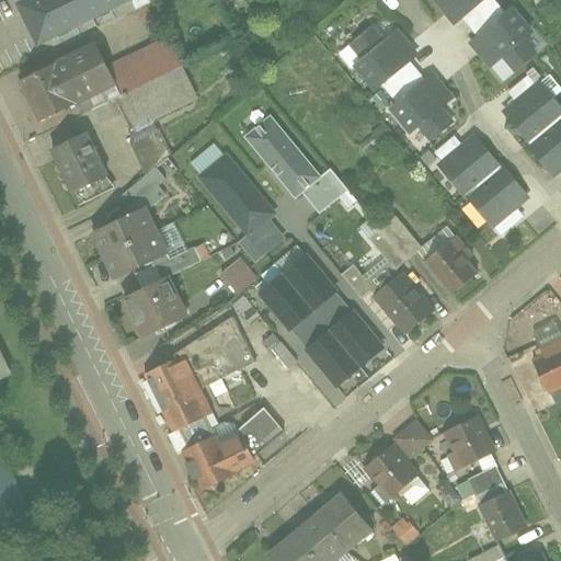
[(8,0),(27,45),(127,2),(125,0),(8,0)]
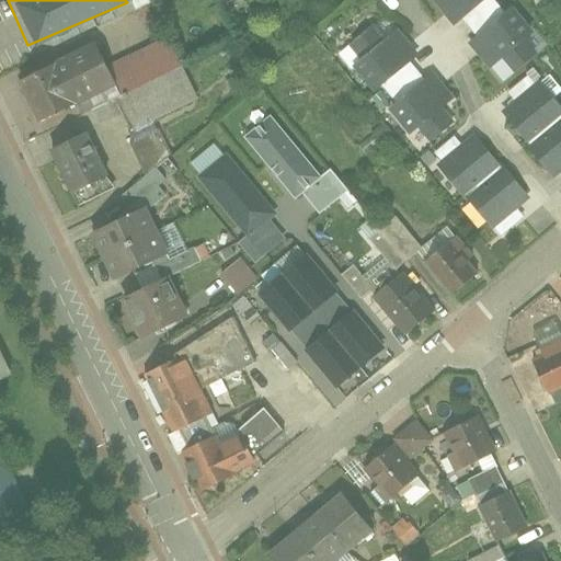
[(480,0),(437,0),(457,21),(480,0)]
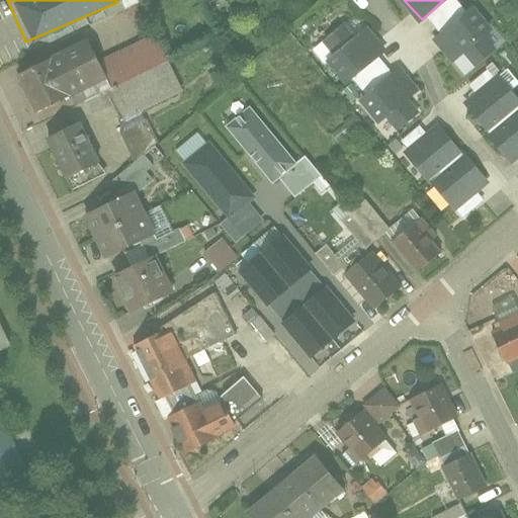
[(468,9),(435,39),(457,63),(464,57),(476,69),(494,52),(484,40),(491,34),(468,9)]
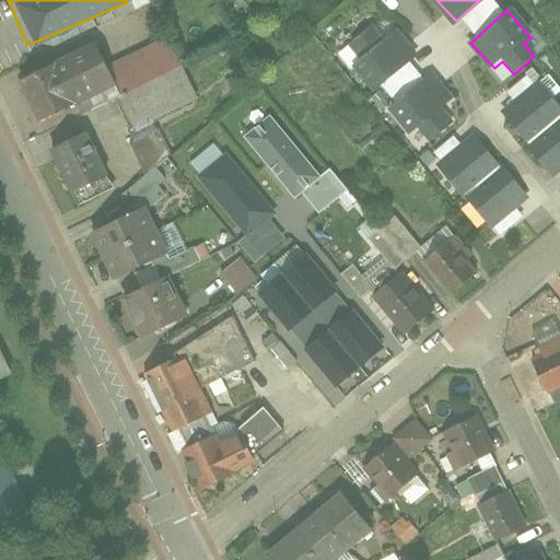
[(373,26),(351,46),(361,57),(352,66),(373,90),(415,53),(396,33),(386,42),(373,26)]
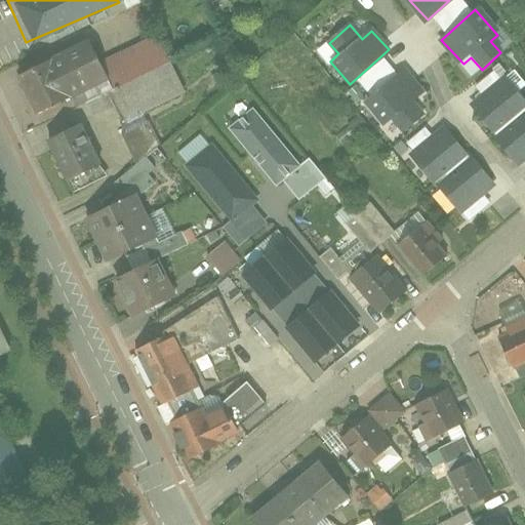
[(36,64),(13,75),(32,113),(56,102),(54,96),(107,72),(92,44),(39,70),(36,64)]
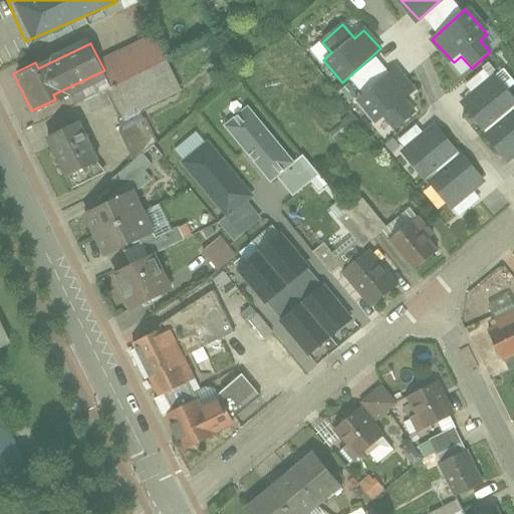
[(397,66),(355,101),(375,123),(386,115),(399,131),(420,113),(408,99),(418,90),(397,66)]
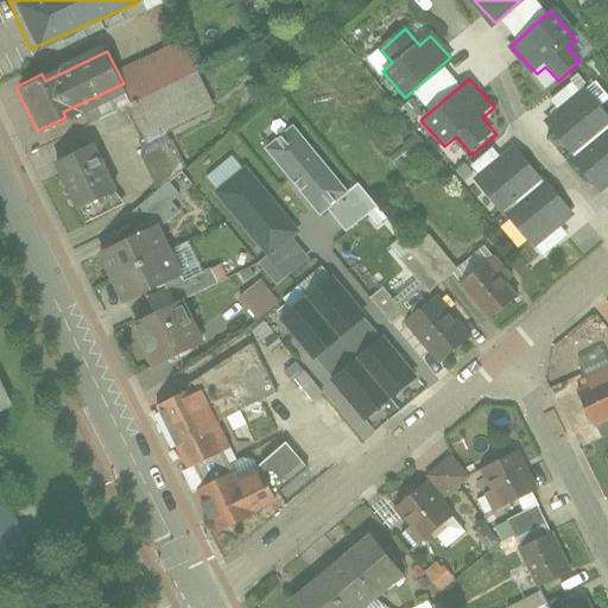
[(607,118),(587,94),(552,122),(580,154),(607,130),(607,118)]
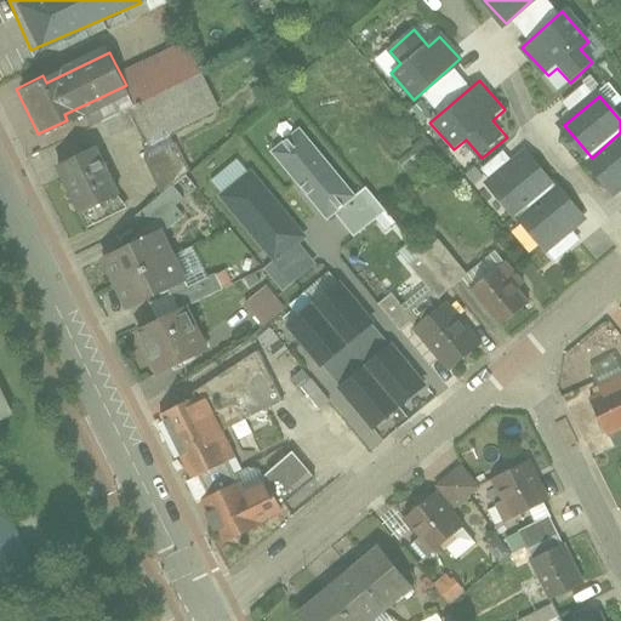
[(301,129),(271,153),(329,222),(336,216),(354,238),(387,211),(368,188),(358,197),(301,129)]
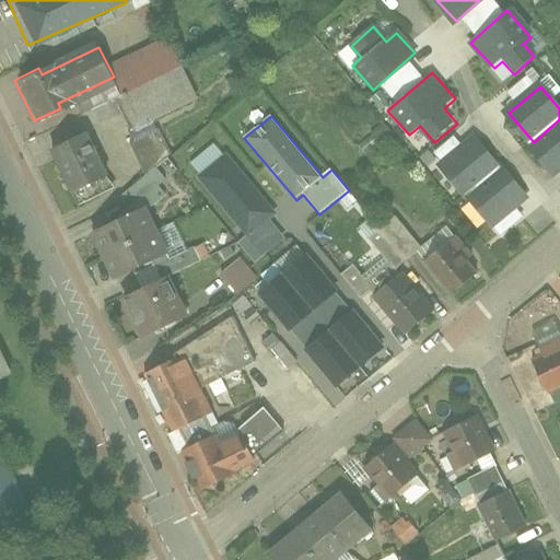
[(559,119),(534,142),(559,172),(559,170),(559,119)]
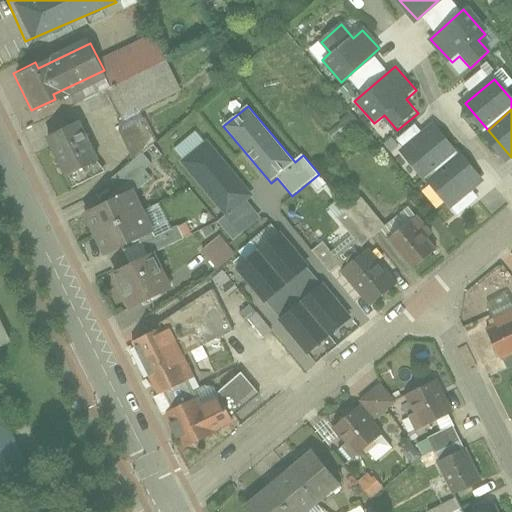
[(77,121),(45,136),(64,178),(96,164),(77,121)]
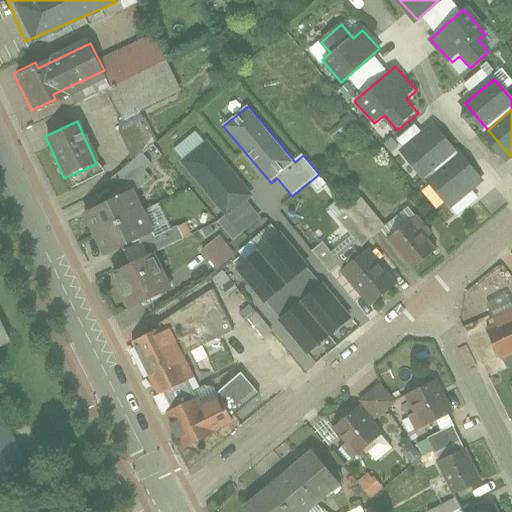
[(459,153),(439,130),(407,157),(427,181),(459,153)]
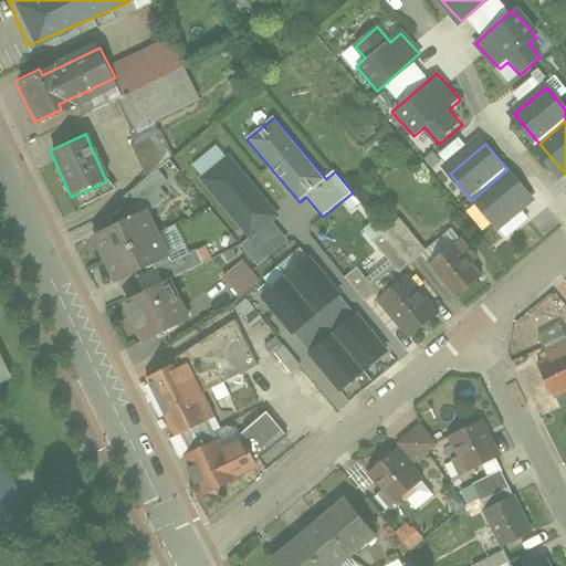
[(229,154),(199,178),(249,239),(241,245),(258,266),(290,241),(273,221),(280,216),(229,154)]
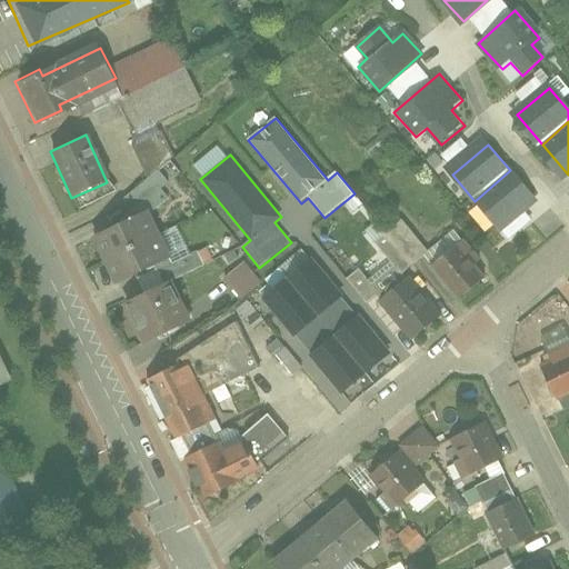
[(532,197),(510,170),(475,201),(497,227),(532,197)]
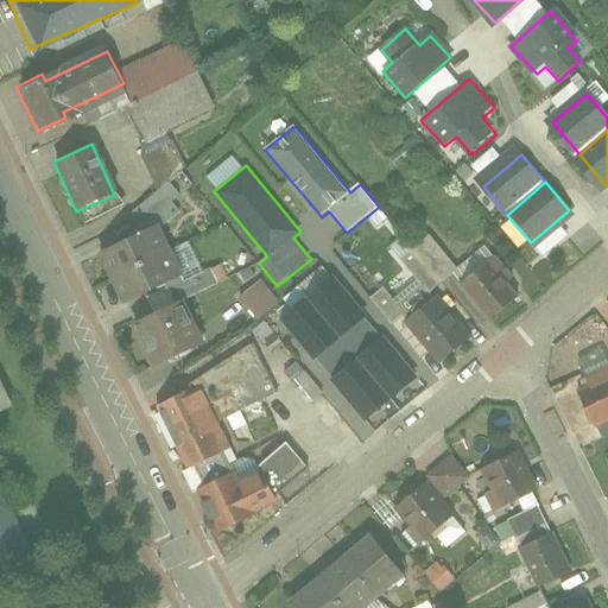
[(137,233),(95,249),(107,274),(147,258),(137,233)]
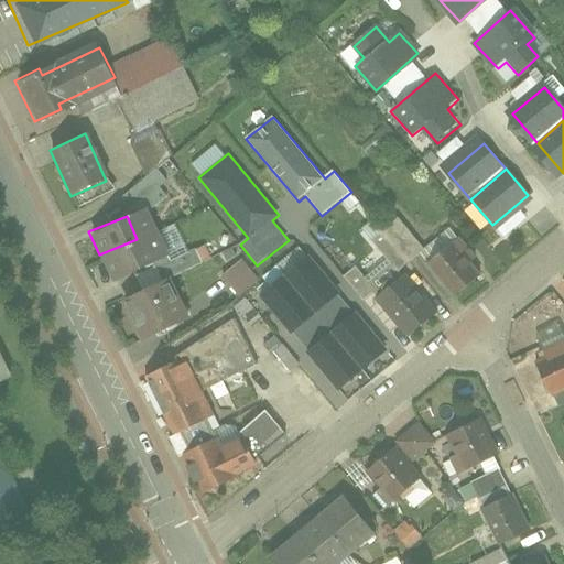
[(369,237),(393,270),(420,251),(396,217),(369,237)]
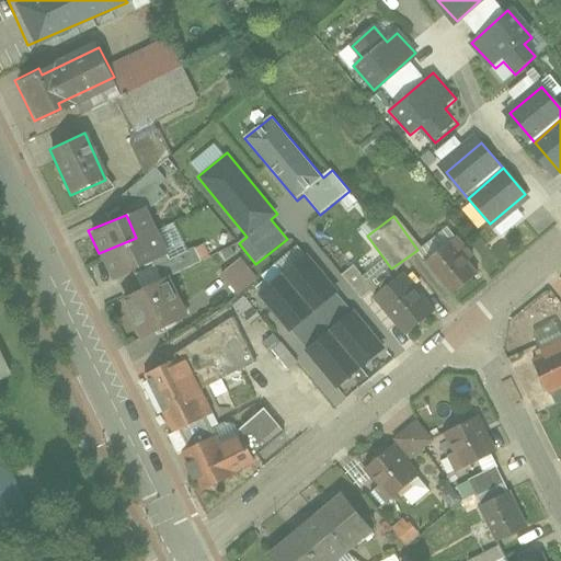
[(136,238),(99,253),(109,277),(146,261),(136,238)]
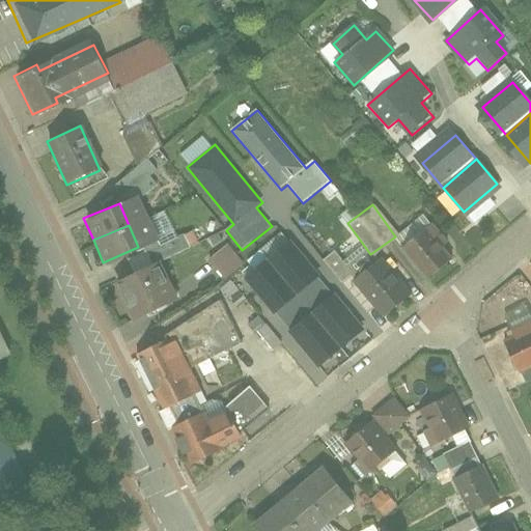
[(427,281),(448,263),(419,230),(399,249),(427,281)]
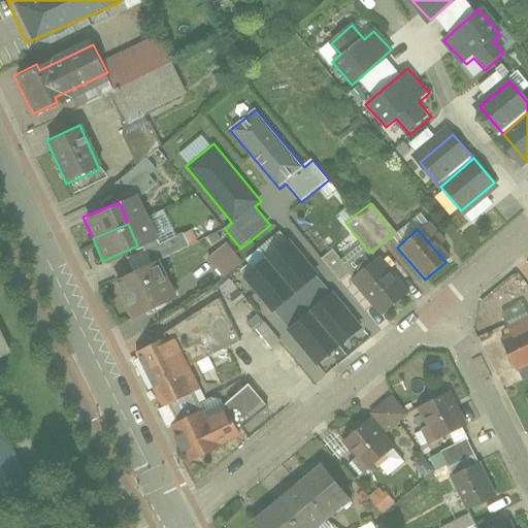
[(171,236),(175,249),(195,243),(192,231),(171,236)]
